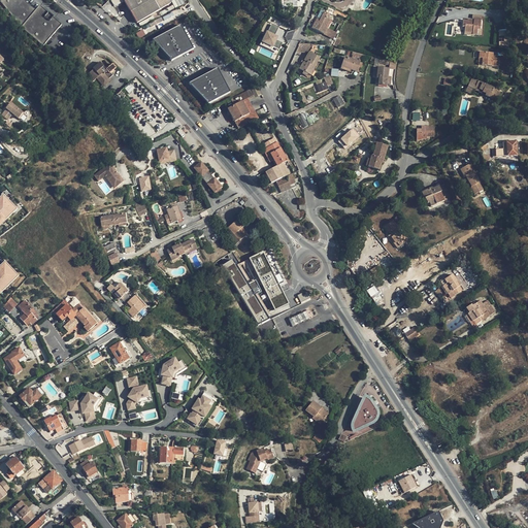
[(35,10),(22,0),(1,0),(22,28),(35,10)]
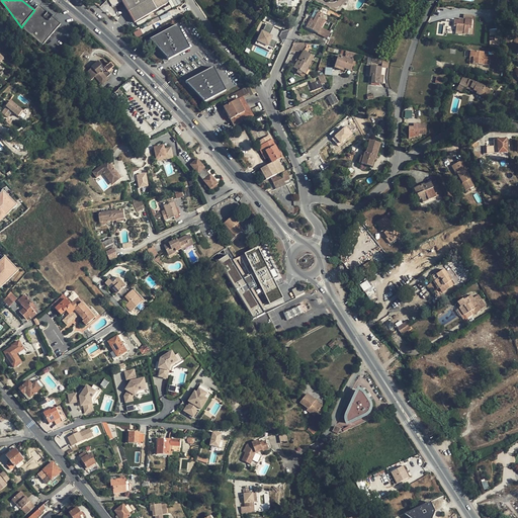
[(157,10),(150,0),(124,0),(122,2),(135,23),(157,10)]
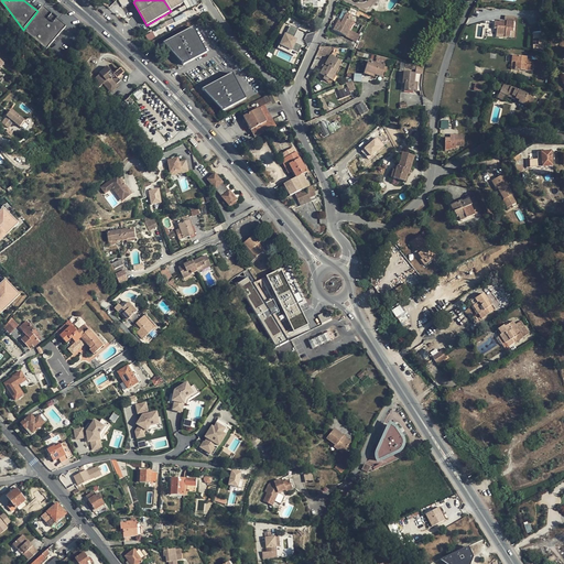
[(66,26),(42,6),(38,11),(23,30),(47,49),(66,26)]
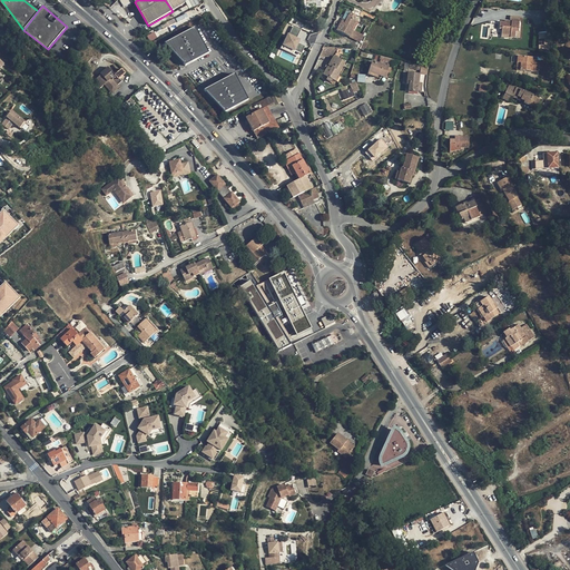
[(354,7),(352,12),(360,17),(360,16),(362,11),(354,7)]
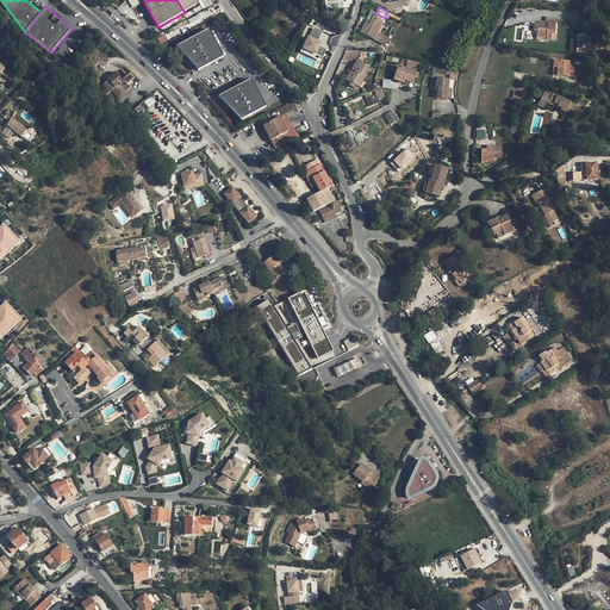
[(381,18),(374,14),(368,25),(365,23),(360,33),(374,41),(374,39),(378,33),(377,32),(383,23),(379,20),(381,18)]
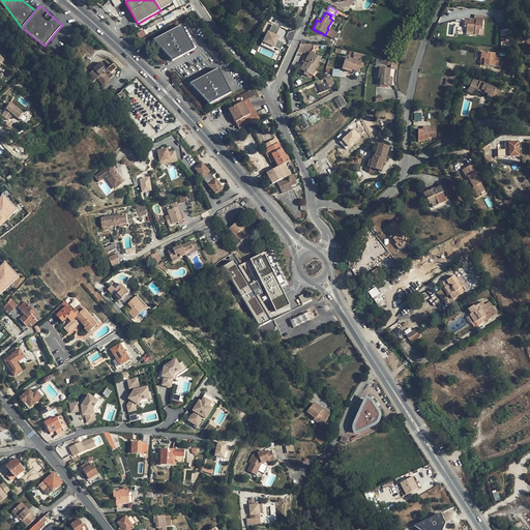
[(162,18),(150,24),(152,28),(164,22),(162,18)]
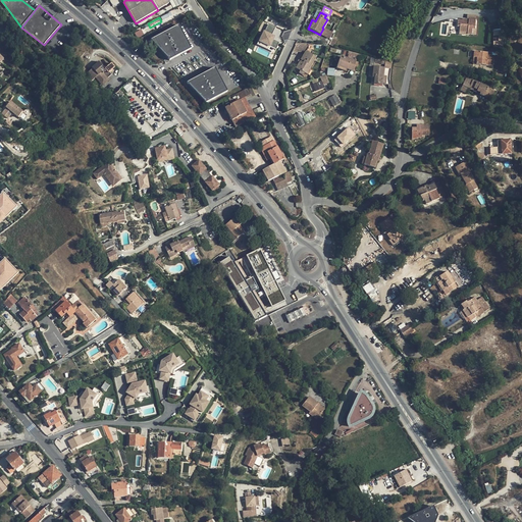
[(465,20),(458,20),(457,27),(460,27),(459,32),(467,33),(467,34),(471,35),(476,35),(476,30),(475,30),(475,20),(468,19),(465,19),(465,20)]
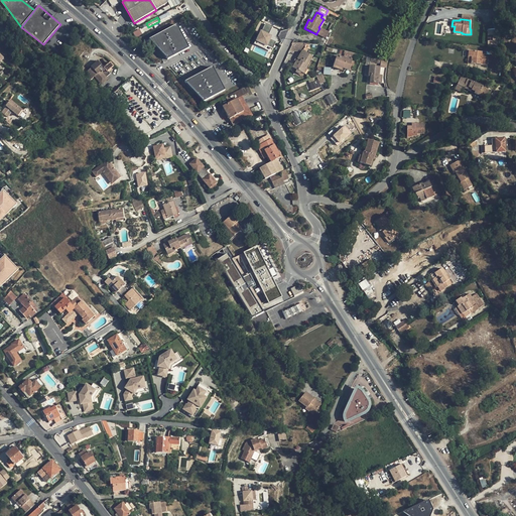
[(269,33),(272,25),(263,22),(256,43),(272,49),(275,41),(270,40),(272,34),(269,33)]
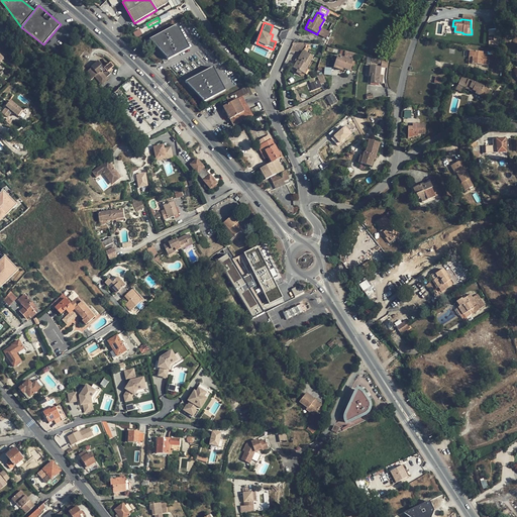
[(169,60),(190,48),(177,24),(149,39),(169,60)]
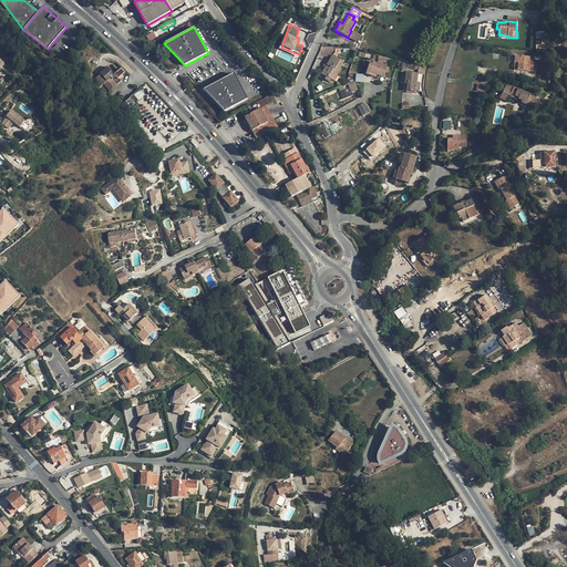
[(351,31),(348,37),(358,42),(361,35),(351,31)]
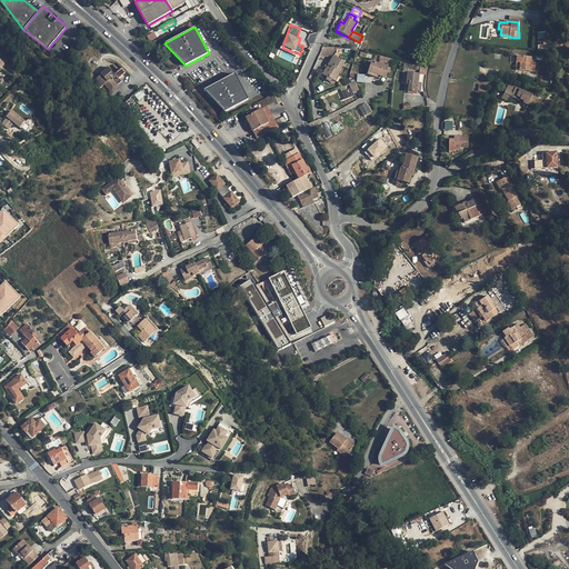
[(547,32),(540,33),(540,51),(549,52),(547,32)]
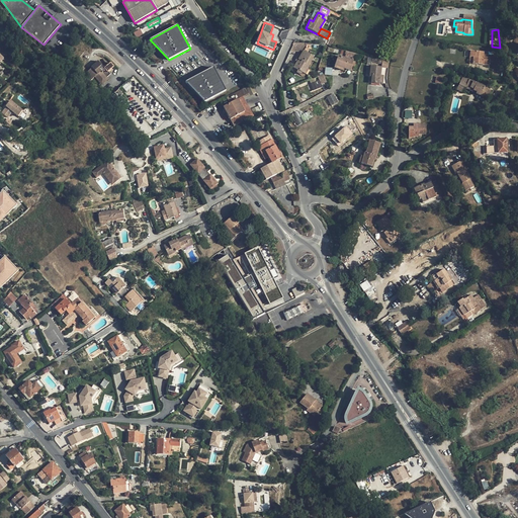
[(293,46),(290,51),(297,51),(301,44),(294,42),(293,45),(293,46)]
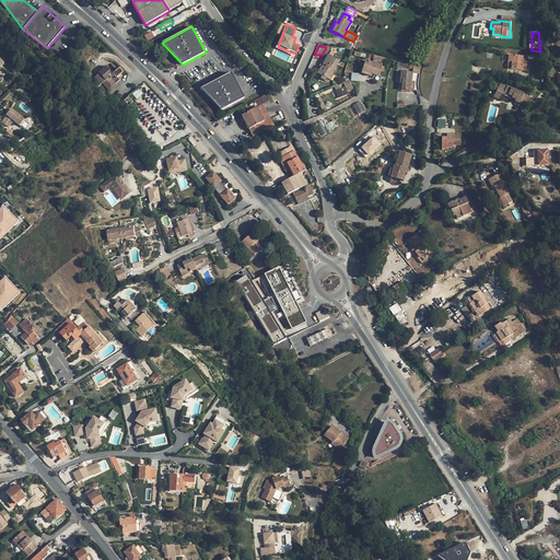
[(328,55),(328,56),(324,63),(321,68),(317,73),(323,76),(321,79),(325,81),(326,79),(330,80),(333,76),(331,74),(333,73),(339,61),(333,57),(328,55)]
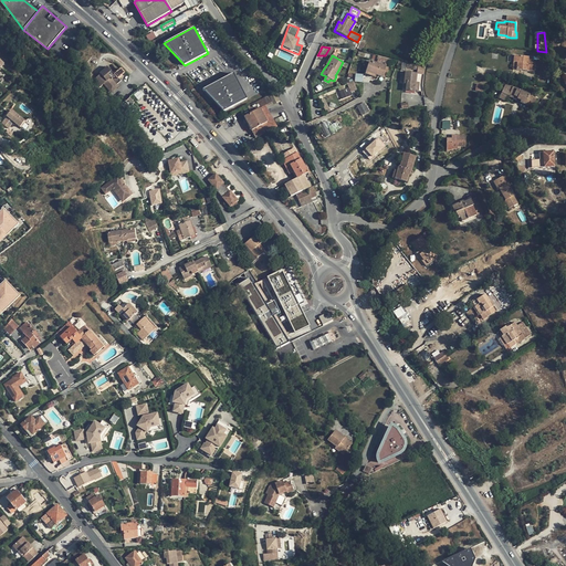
[(528,58),(514,55),(513,62),(517,63),(516,70),(527,71),(534,72),(535,61),(528,60),(528,58)]
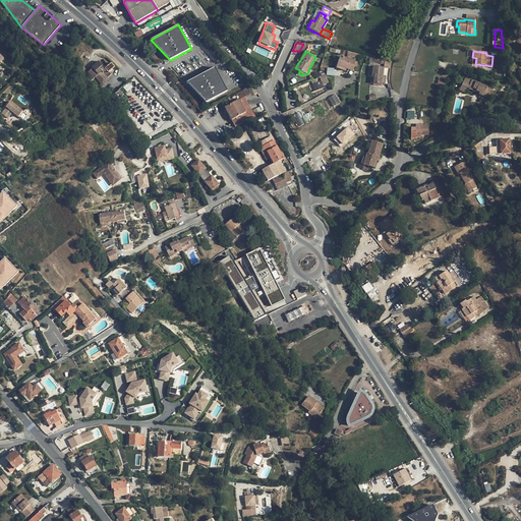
[(355,61),(340,56),(337,66),(336,68),(345,71),(346,69),(352,71),(352,70),(353,68),(355,69),(357,62),(355,61)]
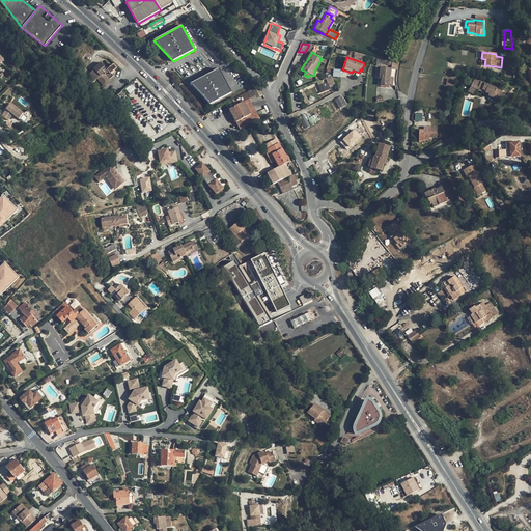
[(391,70),(381,68),(380,77),(382,78),(382,79),(381,85),(389,86),(389,85),(393,86),(397,86),(397,85),(396,80),(397,73),(398,64),(392,62),(385,60),(384,63),(391,65),(391,70)]
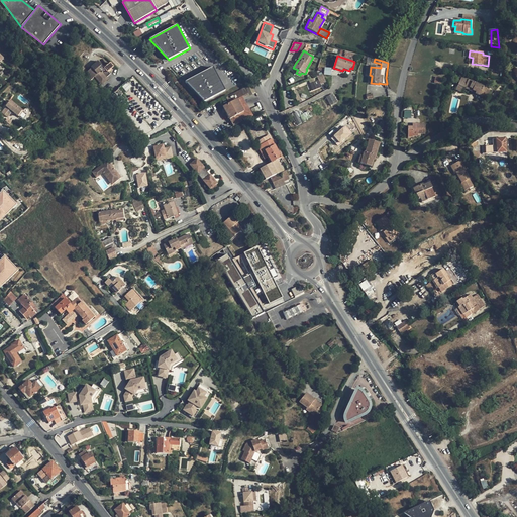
[(92,68),(85,73),(91,80),(95,77),(100,83),(106,78),(104,75),(108,72),(114,67),(110,63),(104,68),(101,66),(102,65),(98,61),(91,67),(92,68)]
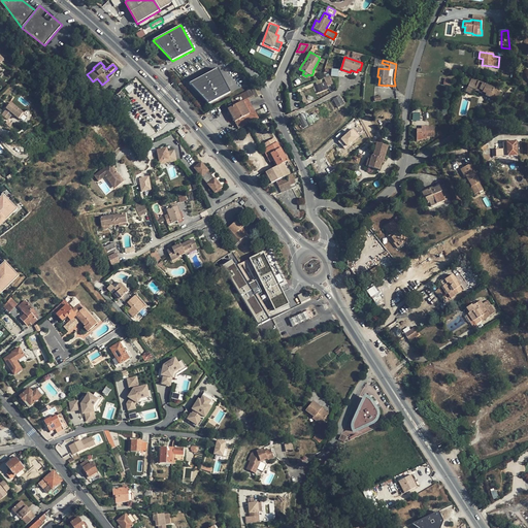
[(208,104),(230,93),(218,68),(189,84),(208,104)]
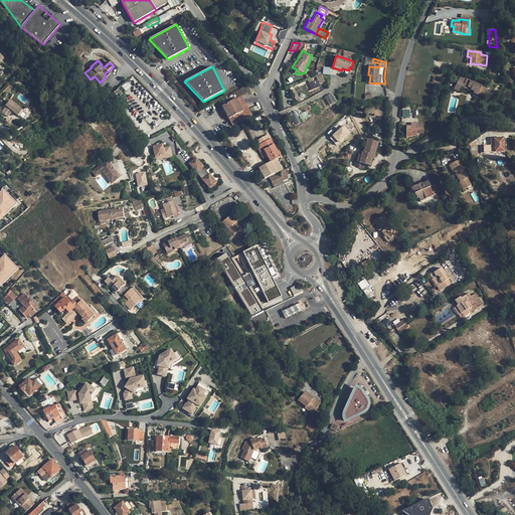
[(321,73),(316,75),(318,79),(319,83),(325,81),(321,73)]
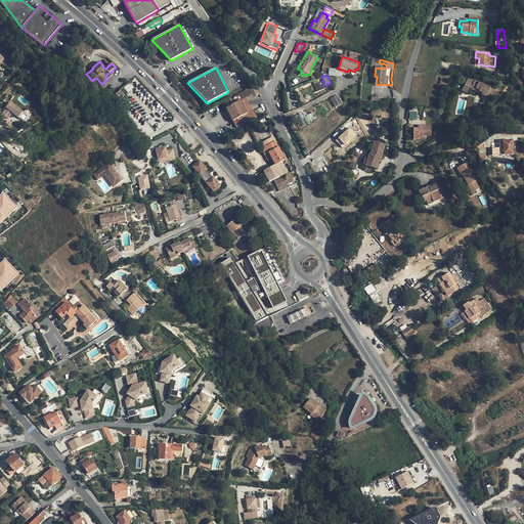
[(482,85),(474,81),(474,83),(468,80),(465,86),(471,89),(472,86),(479,90),(479,91),(482,93),(482,94),(481,94),(489,98),(490,97),(493,98),(496,93),(492,91),(493,89),(490,87),(482,84),(482,85)]
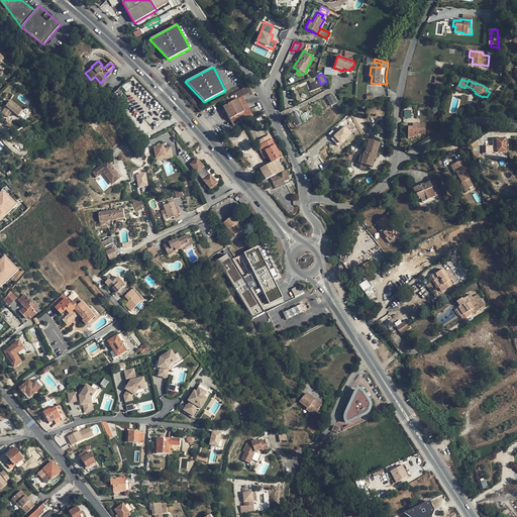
[(128,82),(122,87),(126,91),(131,86),(128,82)]
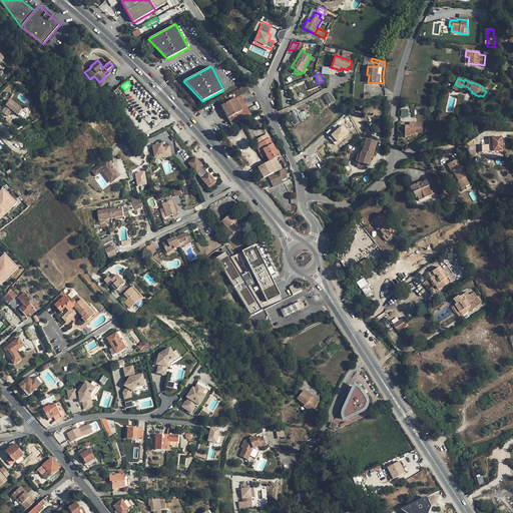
[(227,103),(221,106),(231,125),(251,114),(240,96),(245,93),(242,87),(224,97),(227,103)]
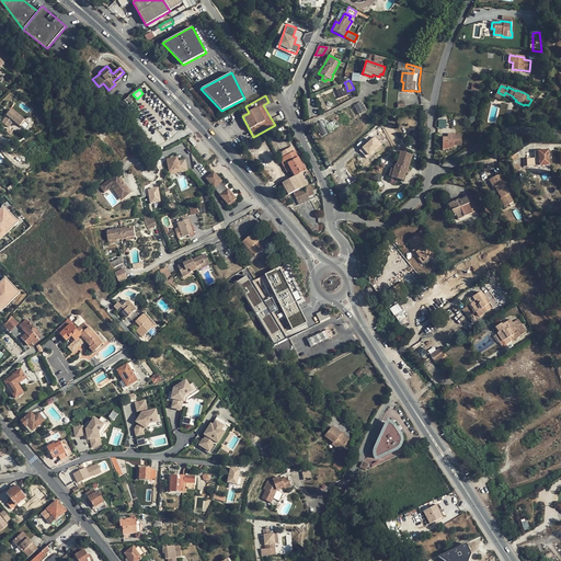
[(362,101),(331,117),(336,128),(367,112),(362,101)]
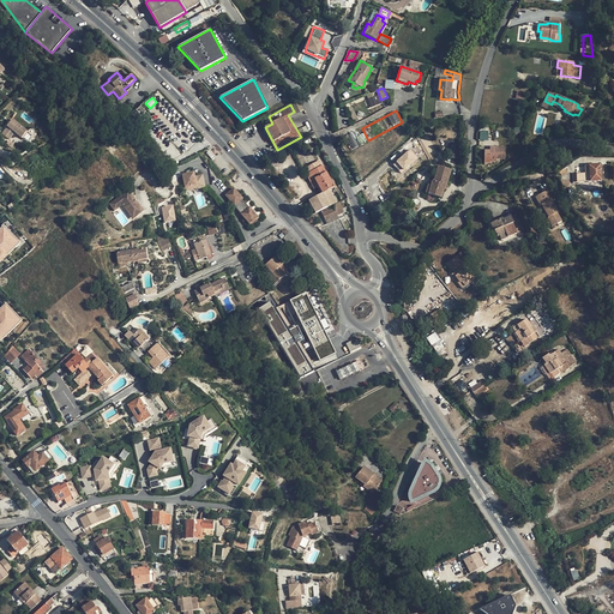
[(22,138),(26,132),(12,120),(7,126),(8,127),(2,134),(8,139),(14,132),(22,138)]
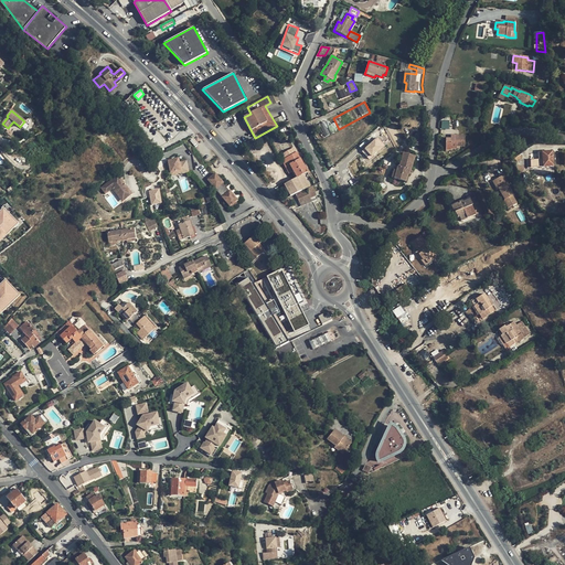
[(323,123),(319,125),(326,137),(330,134),(323,123)]
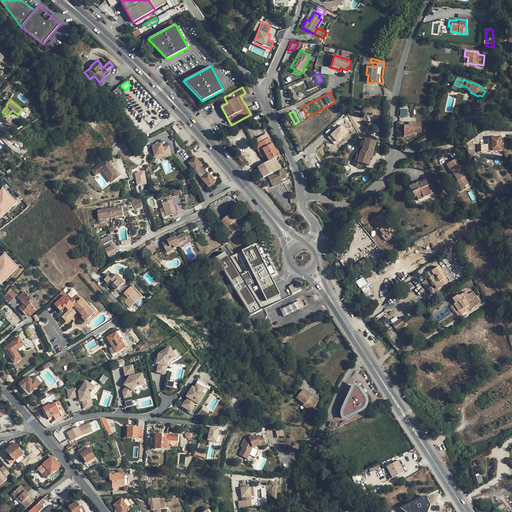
[(327,135),(334,143),(349,133),(343,124),(327,135)]
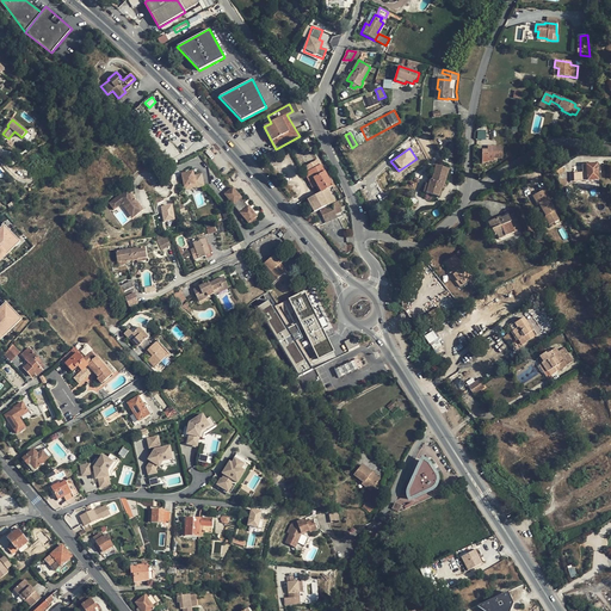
[(488,150),(482,150),(482,162),(488,162),(488,161),(493,161),(494,150),(488,150)]
